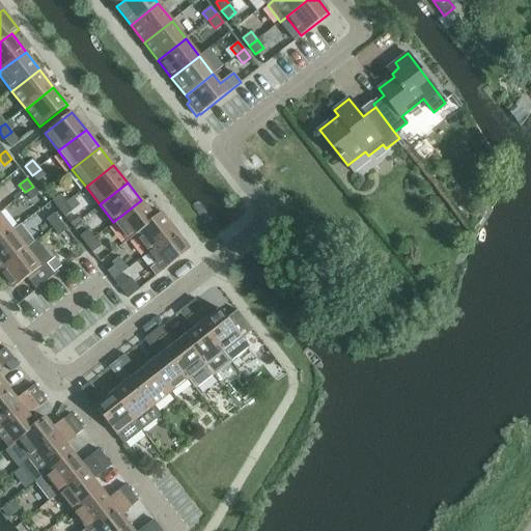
[(33,187),(25,192),(31,200),(39,194),(33,187)]
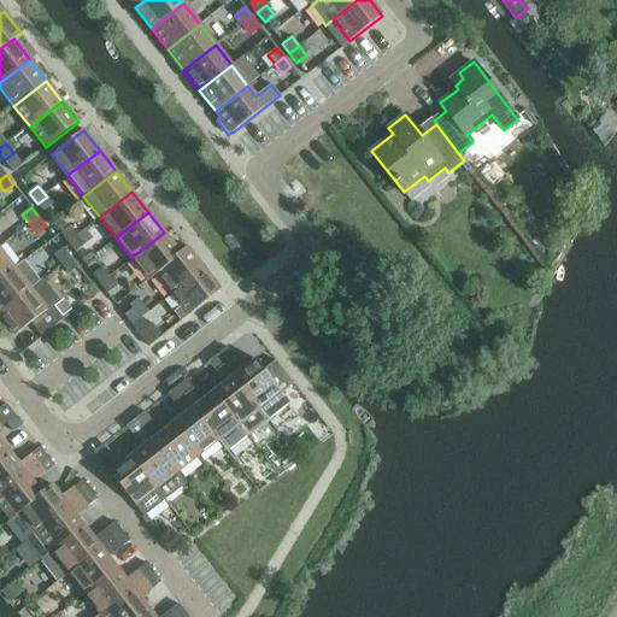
[(60,234),(68,242),(77,235),(70,227),(60,234)]
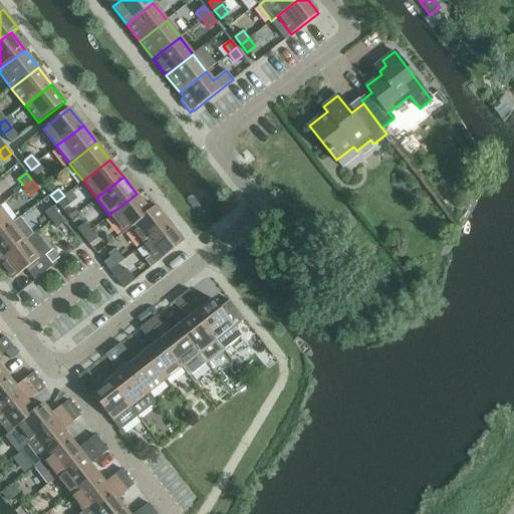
[(124,233),(131,228),(130,228),(151,212),(150,211),(137,194),(109,215),(124,233)]
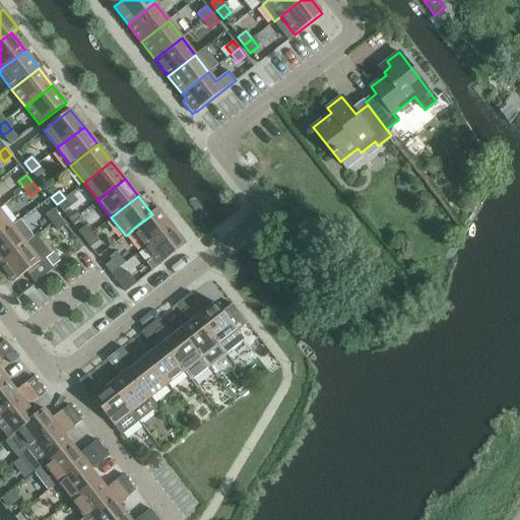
[(65,198),(57,204),(63,212),(71,206),(65,198)]
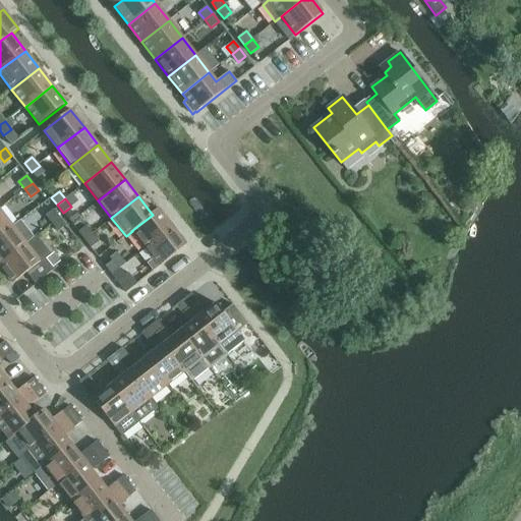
[(132,231),(146,249),(173,228),(159,209),(152,214),(153,215),(131,231),(132,231)]
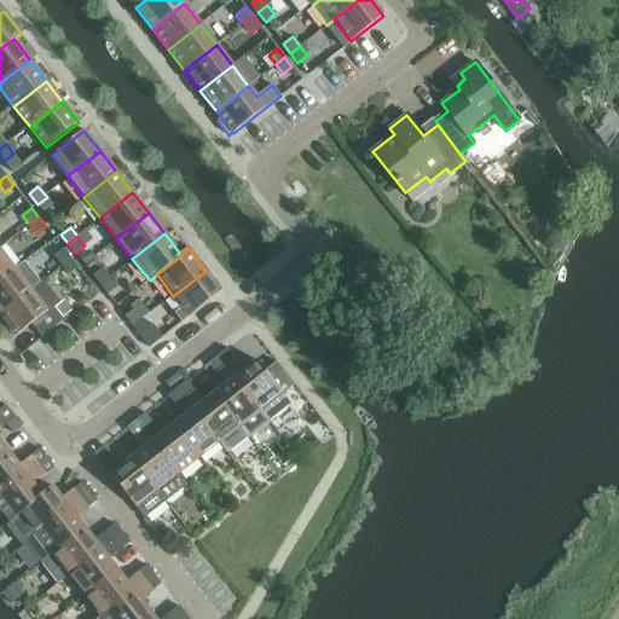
[(55,256),(62,265),(70,259),(63,249),(55,256)]
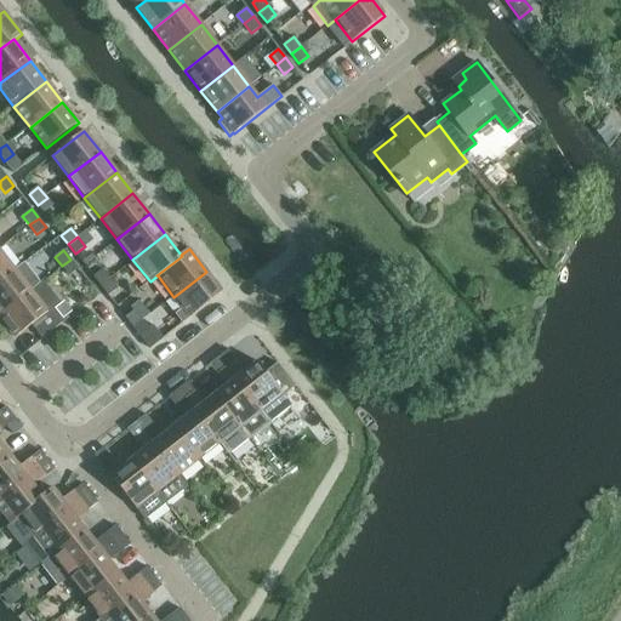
[(0,280),(15,269),(0,251),(0,280)]
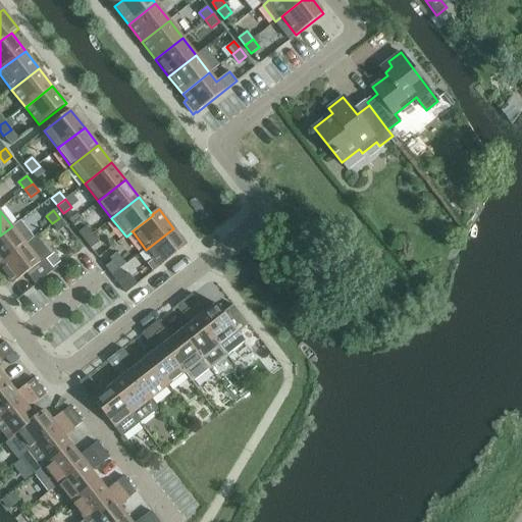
[(59,218),(52,223),(58,231),(65,225),(59,218)]
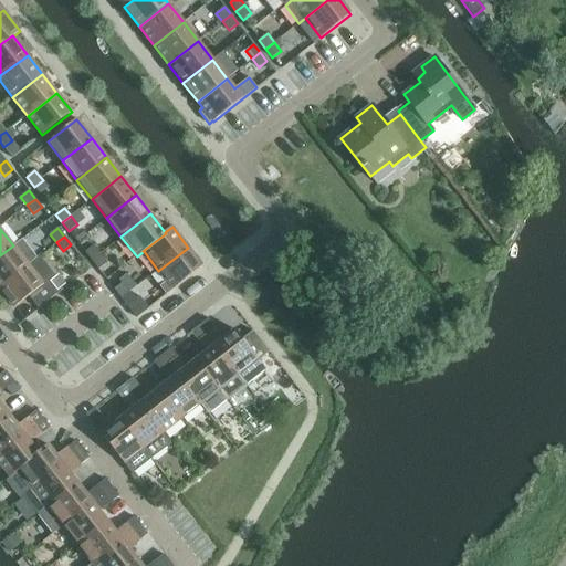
[(0,255),(0,286),(28,264),(13,245),(0,255)]
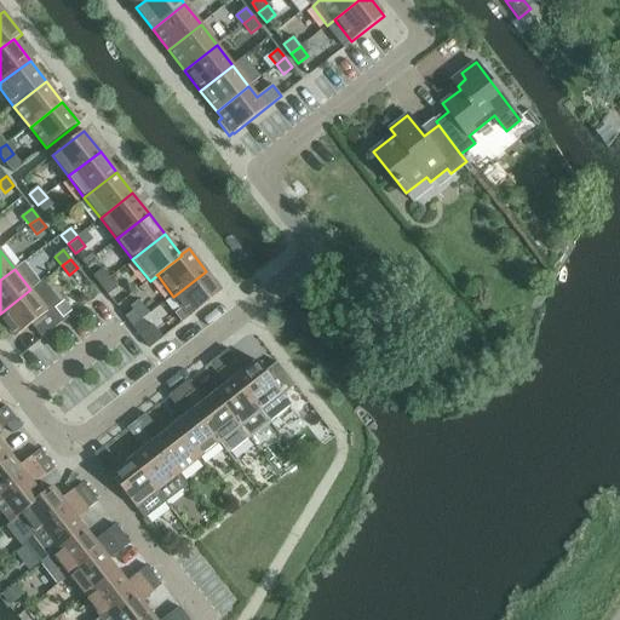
[(93,276),(101,285),(109,279),(102,269),(93,276)]
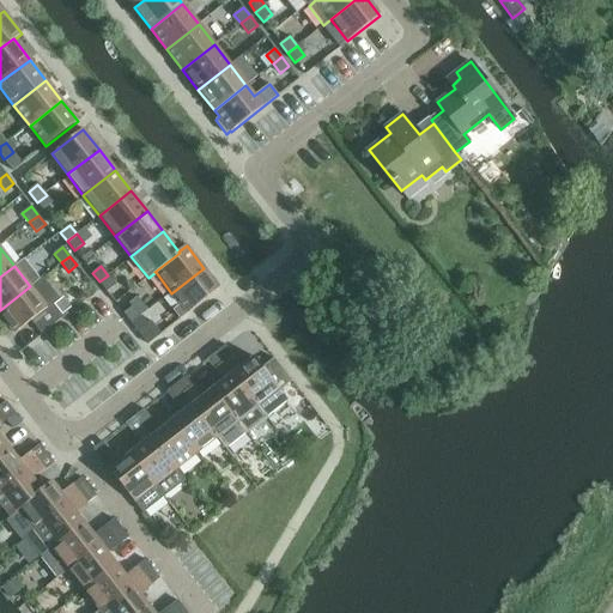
[(204,268),(171,293),(181,305),(174,311),(181,319),(220,289),(204,268)]
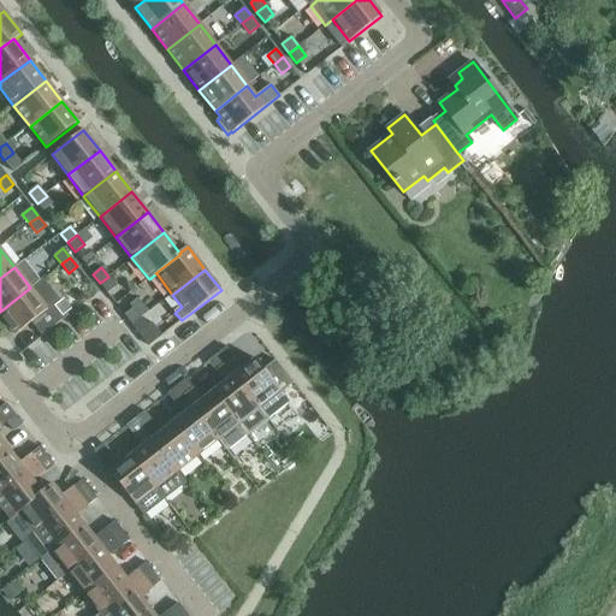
[(108,277),(100,283),(107,292),(117,285),(108,277)]
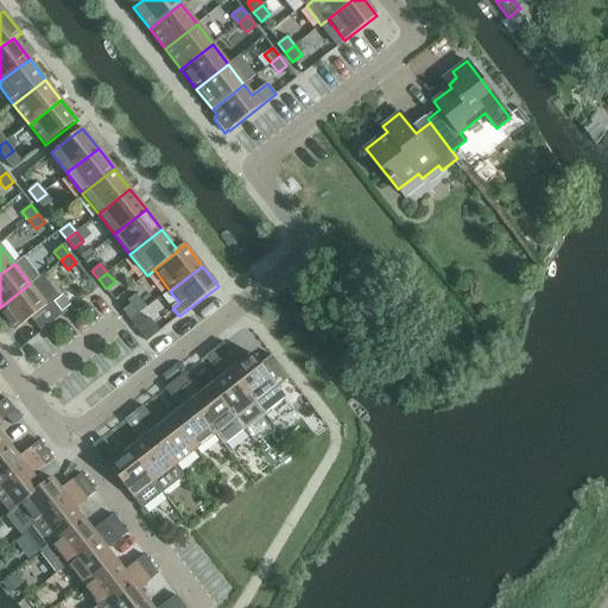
[(31,318),(52,302),(58,297),(42,276),(30,284),(0,308),(0,311),(14,330),(31,318)]
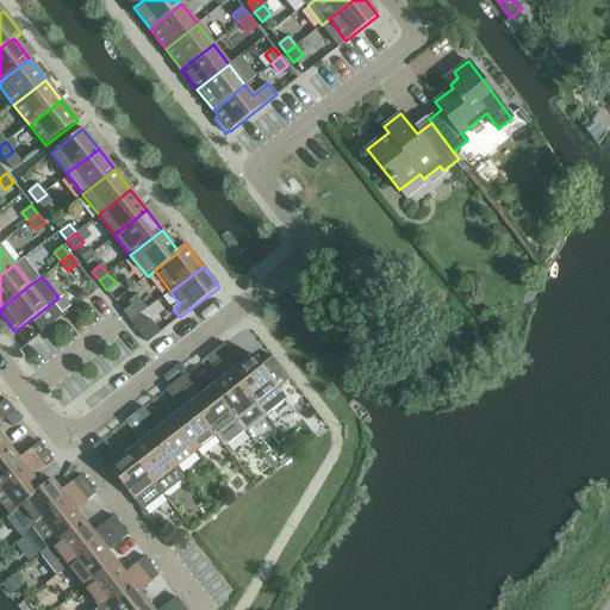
[(123,312),(131,321),(139,315),(147,309),(136,296),(129,302),(131,305),(123,312)]
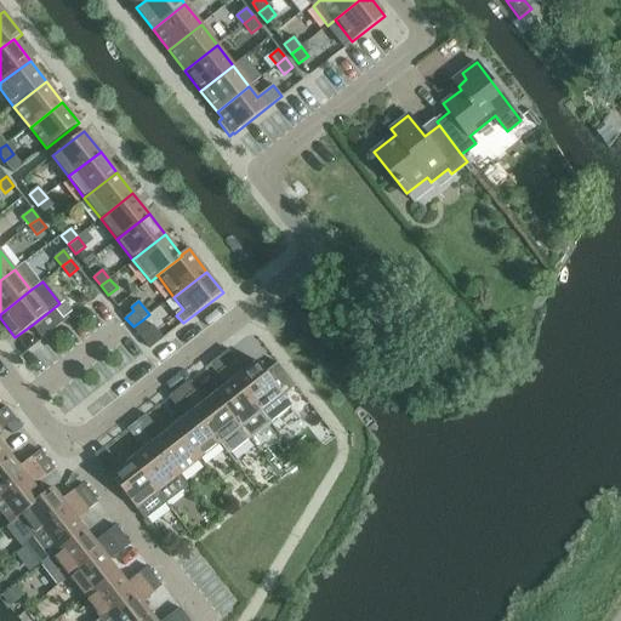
[(53,308),(32,325),(41,339),(64,322),(53,308)]
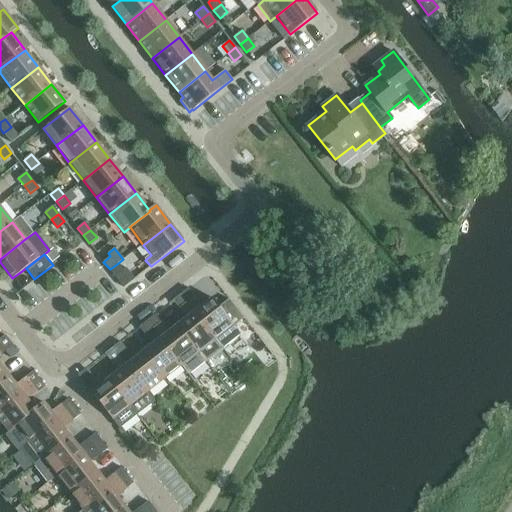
[(117,264),(110,269),(123,288),(135,279),(126,268),(122,270),(117,264)]
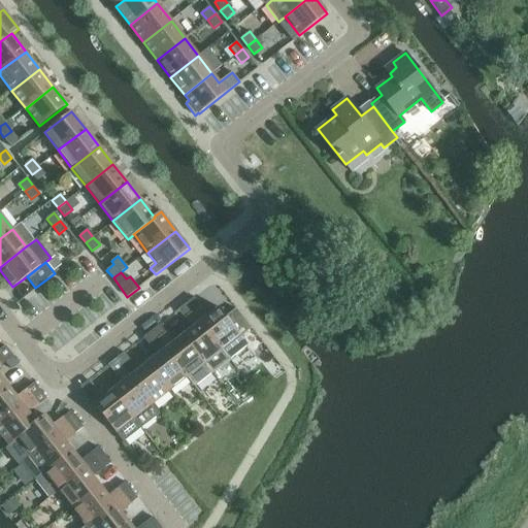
[(187,303),(230,359),(249,344),(241,336),(251,328),(236,308),(226,317),(219,307),(208,316),(194,297),(187,303)]
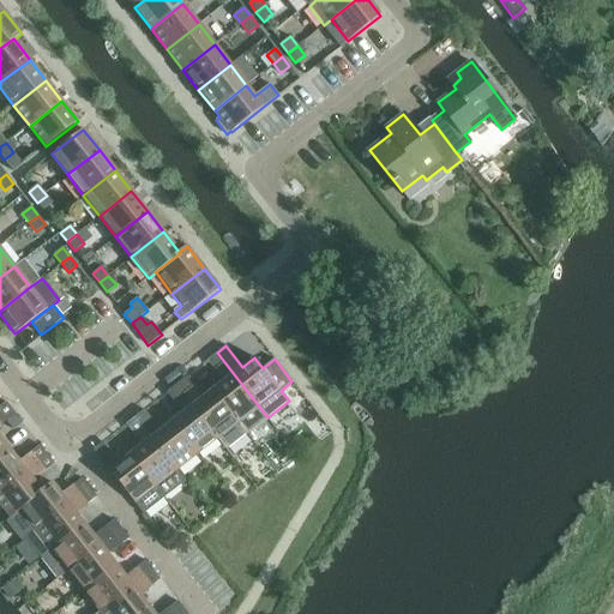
[(214,390),(247,433),(268,417),(217,353),(208,360),(215,369),(223,381),(214,390)]
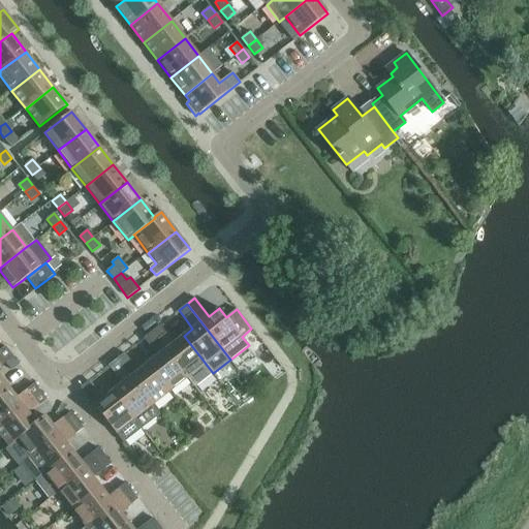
[(158,340),(165,349),(187,377),(194,387),(213,373),(184,336),(174,343),(166,333),(165,333),(160,325),(152,332),(158,340)]
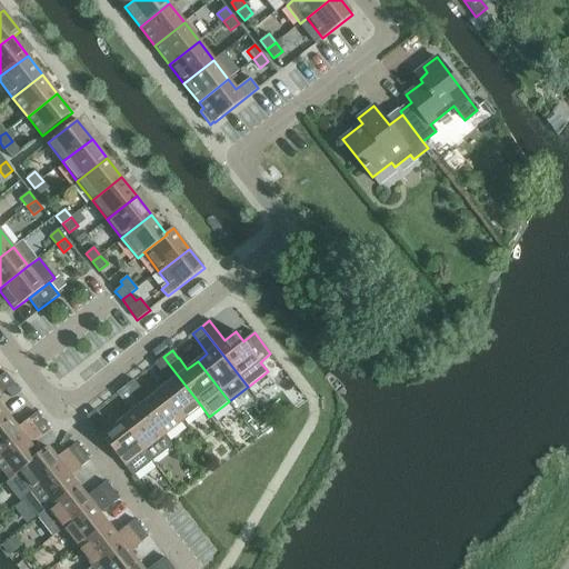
[(161,372),(170,366),(163,357),(155,363),(161,372)]
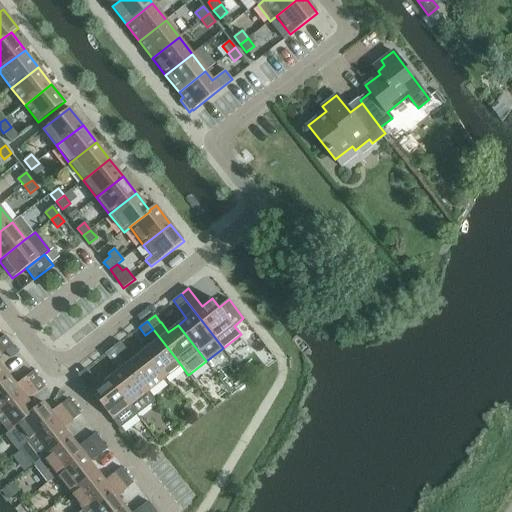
[(0,354),(5,351),(13,345),(7,337),(0,342),(0,354)]
